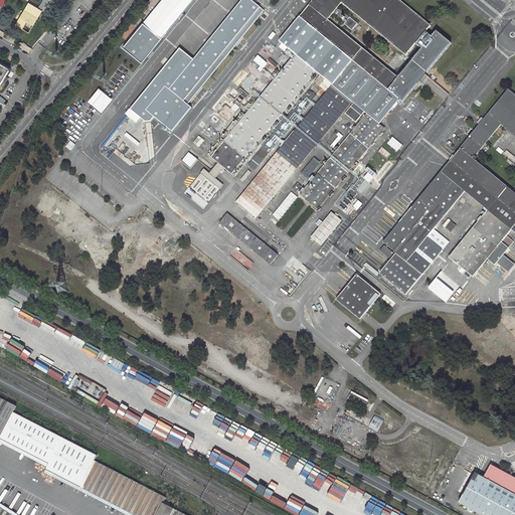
[(160,0),(123,46),(142,62),(192,0),(160,0)]
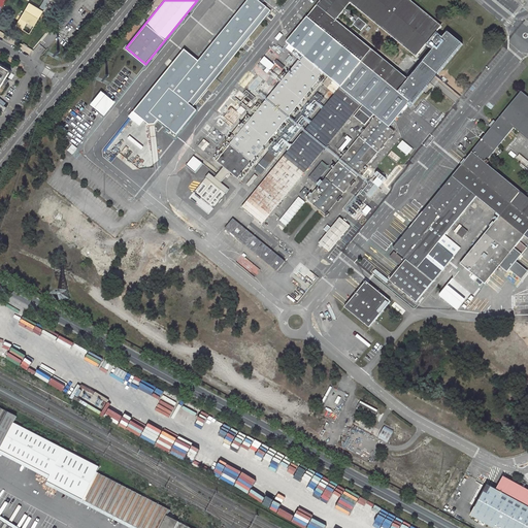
[(133,110),(144,120),(149,123),(155,123),(158,119),(176,133),(196,109),(188,102),(191,98),(195,101),(196,100),(259,24),(270,9),(259,0),(245,0),(198,60),(184,48),(133,110)]
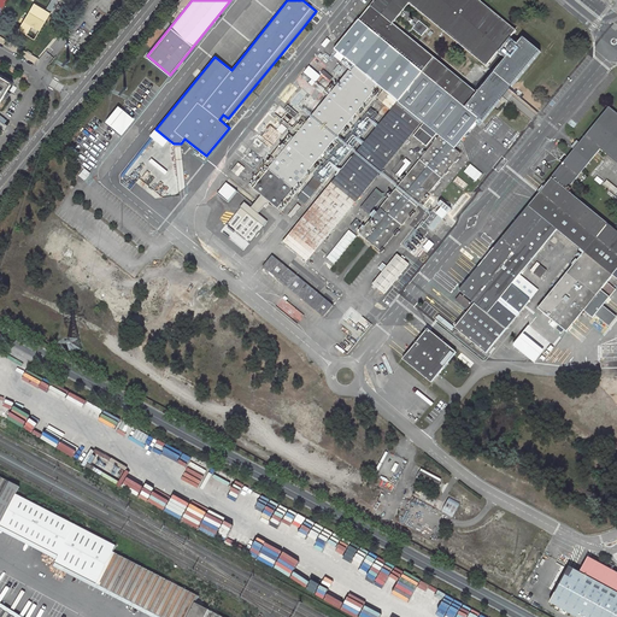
[(481,125),(483,122),(504,98),(510,90),(541,52),(522,36),(517,42),(510,37),(516,30),(479,0),(374,0),(358,19),(334,48),(338,52),(334,56),(340,60),(345,56),(356,65),(351,72),(348,70),(301,125),(299,123),(293,129),(297,133),(293,136),(288,134),(270,156),(275,159),(266,169),(293,191),(358,111),(362,113),(378,93),(375,89),(378,84),(385,89),(377,98),(391,110),(282,241),(306,262),(422,121),(424,123),(413,136),(427,146),(436,134),(439,135),(425,152),(425,151),(422,154),(423,156),(405,177),(404,175),(401,178),(404,180),(392,194),(389,193),(387,197),(388,198),(376,212),(374,210),(370,215),(372,217),(364,227),(363,225),(359,229),(362,233),(360,234),(382,252),(383,251),(381,248),(394,233),(395,235),(399,231),(397,230),(410,215),(411,217),(415,213),(412,211),(424,197),(427,198),(429,197),(427,194),(445,172),(446,174),(448,171),(447,170),(454,162),(456,163),(458,159),(457,159),(462,154),(454,148),(476,122),(481,125)]
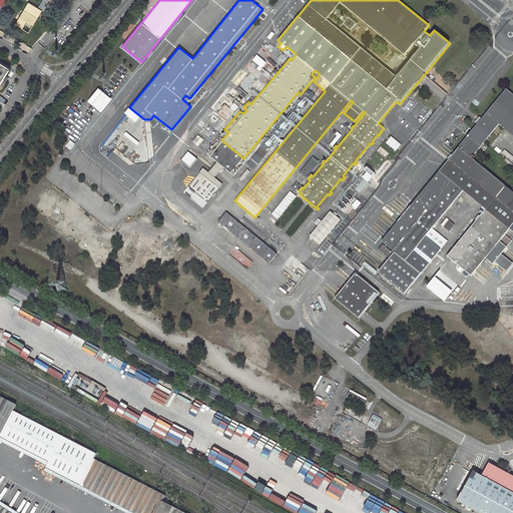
[(15,25),(29,33),(42,10),(35,6),(29,2),(15,25)]
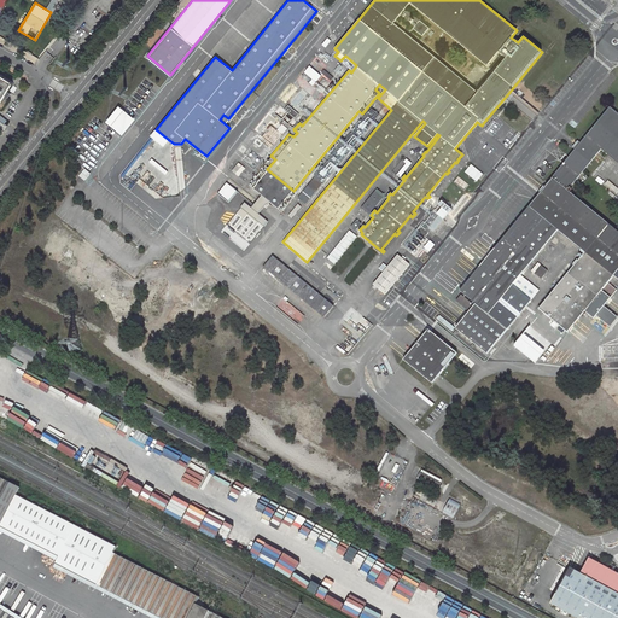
[(321,75),(309,65),(304,73),(313,80),(309,82),(313,86),(321,75)]
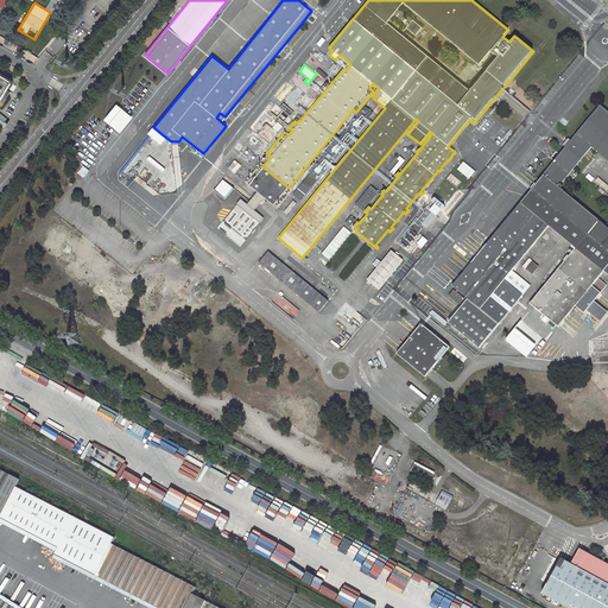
[(0,71),(0,103),(14,81),(0,71)]
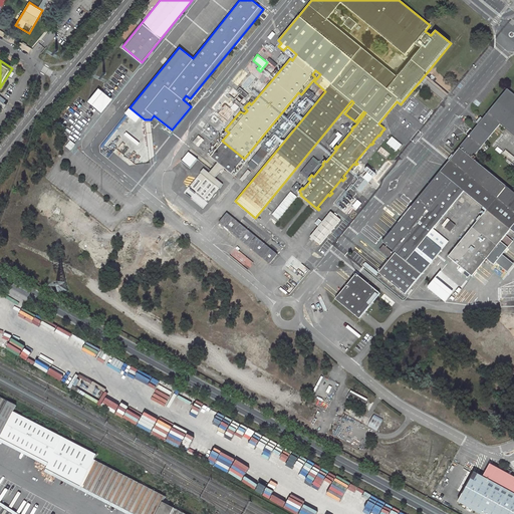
[(98,86),(87,99),(101,111),(112,97),(98,86)]
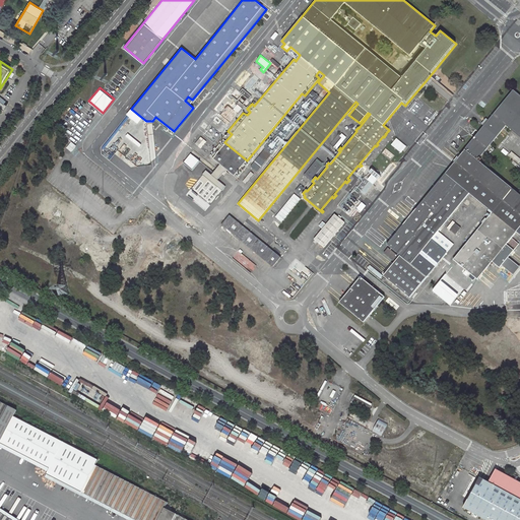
[(248,100),(251,96),(243,88),(240,92),(242,94),(240,98),(245,102),(247,99),(248,100)]
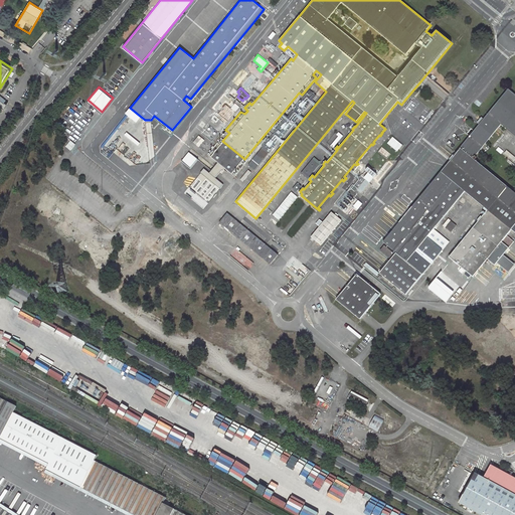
[(254,170),(317,96),(310,90),(247,164),(254,170)]
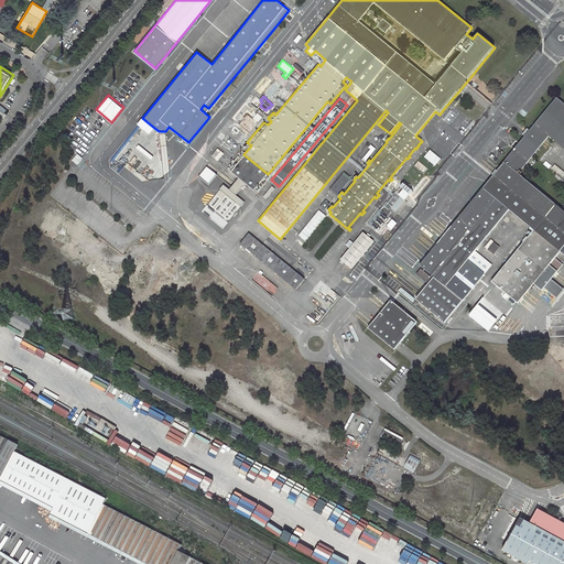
[(509,210),(534,231),(491,282),(518,304),(534,284),(542,290),(544,288),(551,279),(562,266),(554,259),(560,251),(563,255),(563,212),(517,173),(563,115),(563,104),(557,99),(531,131),(525,138),(520,144),(516,150),(500,169),(420,267),(434,279),(416,300),(445,323),(485,275),(467,261),(475,251),(509,210)]
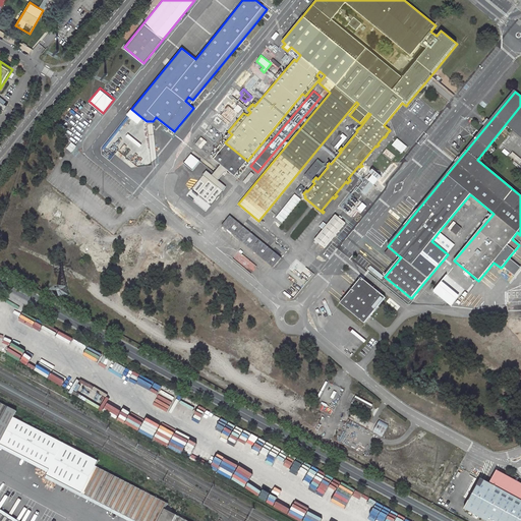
[(233,110),(229,106),(221,115),(230,123),(242,108),(238,105),(233,110)]
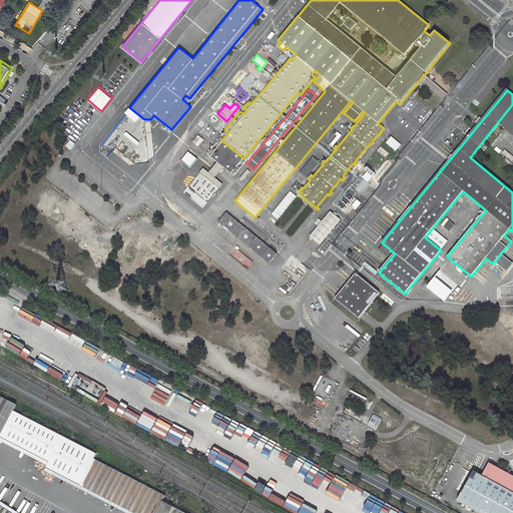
[(129,107),(125,112),(135,121),(140,116),(129,107)]
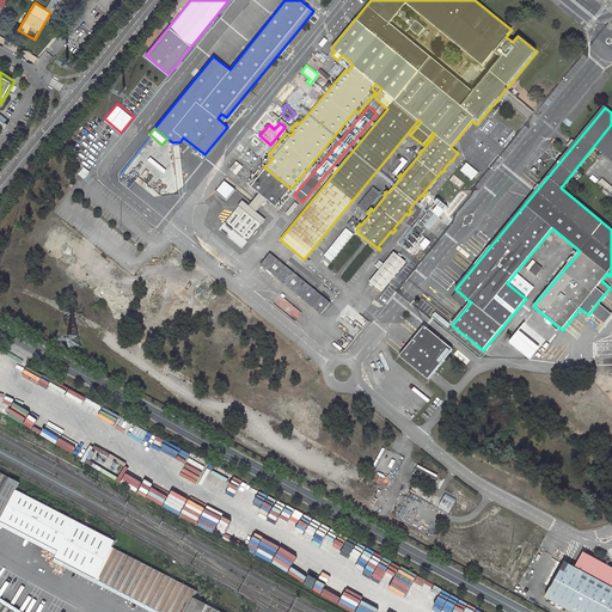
[(399,160),(402,161),(392,173),(396,176),(408,161),(402,157),(399,160)]
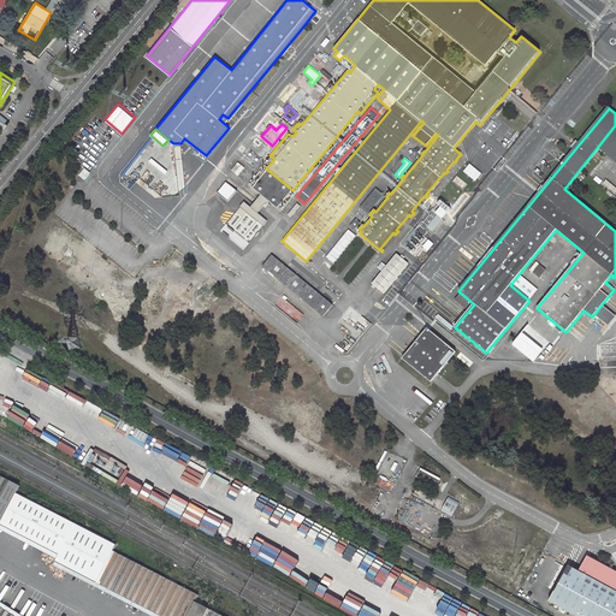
[(244,169),(237,163),(231,171),(238,176),(244,169)]
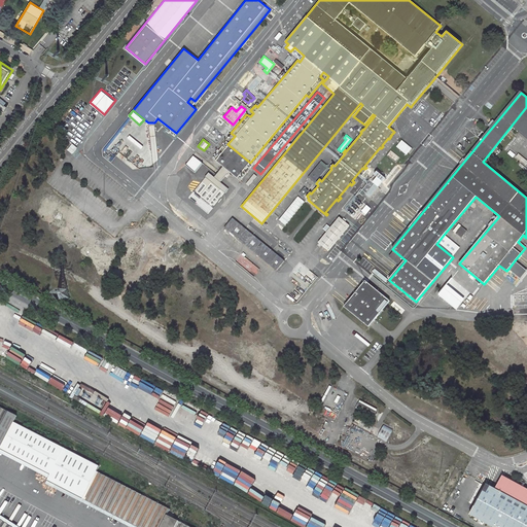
[(402,140),(396,146),(407,154),(413,148),(402,140)]
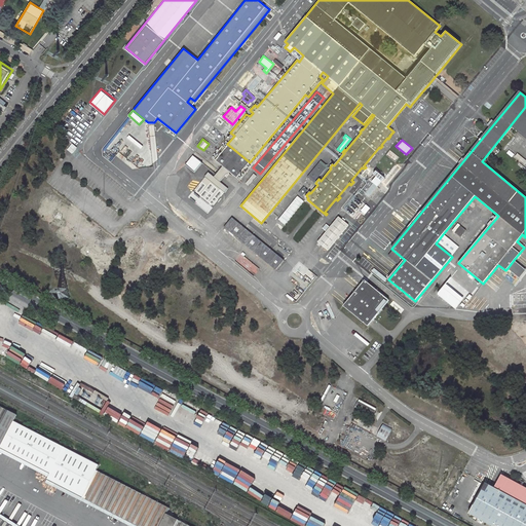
[(229,172),(236,177),(250,162),(227,144),(215,160),(223,165),(229,172)]
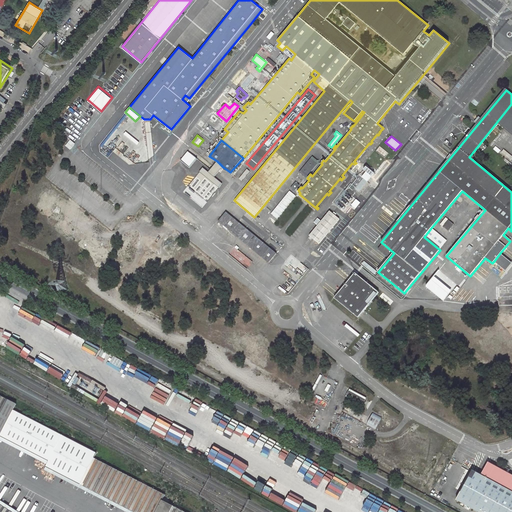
[(196,158),(188,151),(180,160),(189,167),(196,158)]
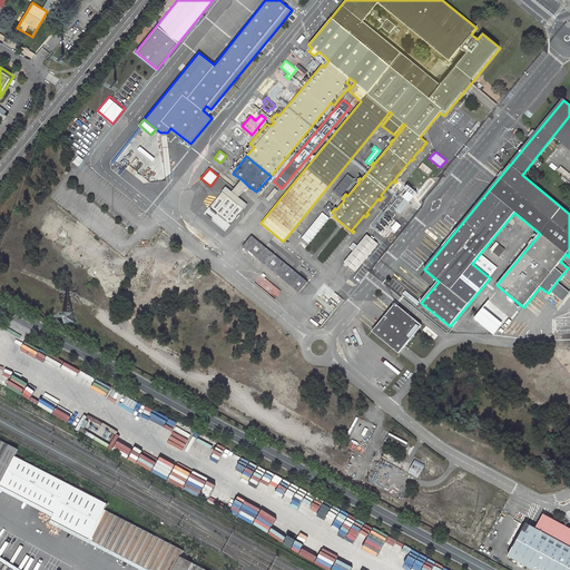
[(341,197),(355,180),(347,175),(333,190),(341,197)]
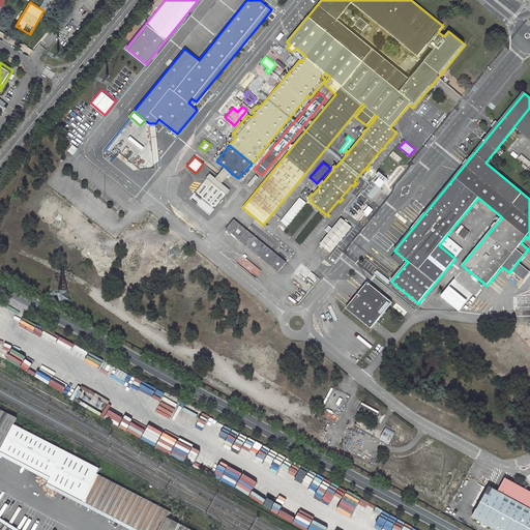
[(225,167),(215,178),(209,174),(206,177),(207,178),(189,199),(209,214),(230,189),(222,183),(231,173),(225,167)]
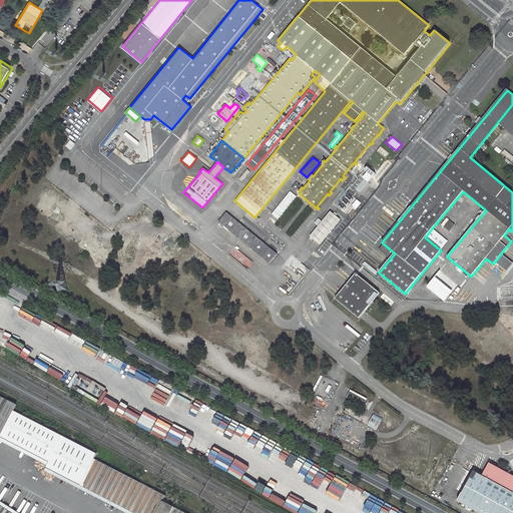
[(376,172),(369,166),(368,167),(364,171),(362,174),(360,173),(358,175),(360,177),(351,188),(355,191),(357,189),(362,194),(371,183),(369,181),(376,172)]
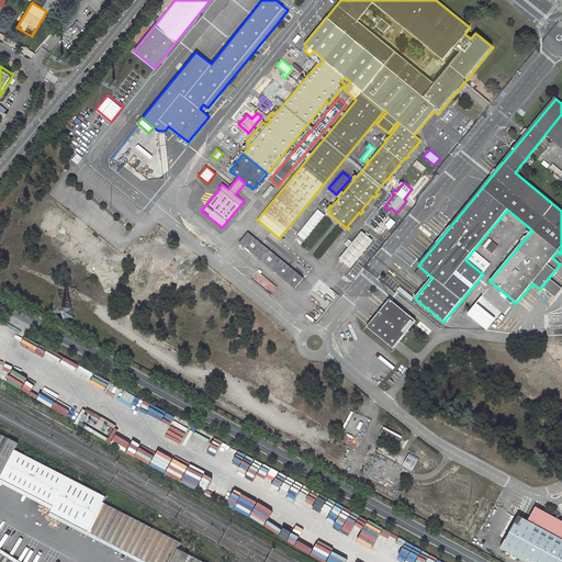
[(274,188),(271,186),(262,197),(266,199),(274,188)]
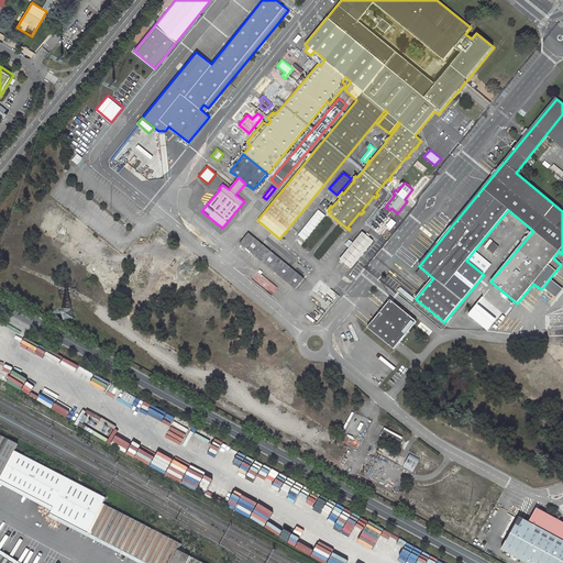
[(329,203),(326,200),(320,206),(324,209),(329,203)]
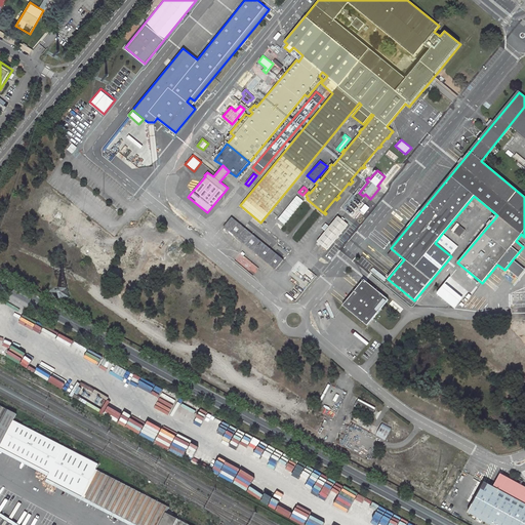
[(304,201),(296,196),(278,219),(284,225),(304,201)]
